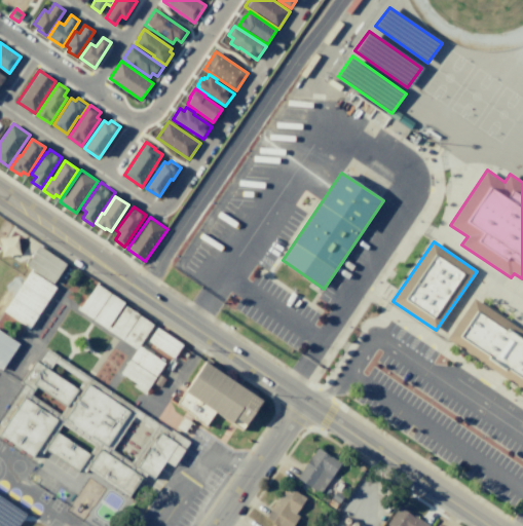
[(40,246),(68,264),(54,284),(27,266),(40,246)]
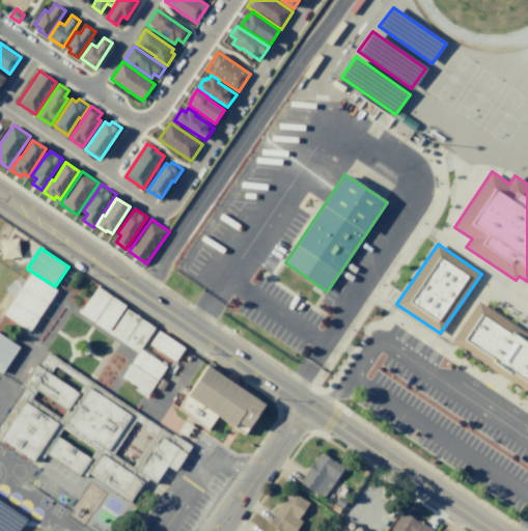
[(32,273),(58,289),(49,303),(23,286),(32,273)]
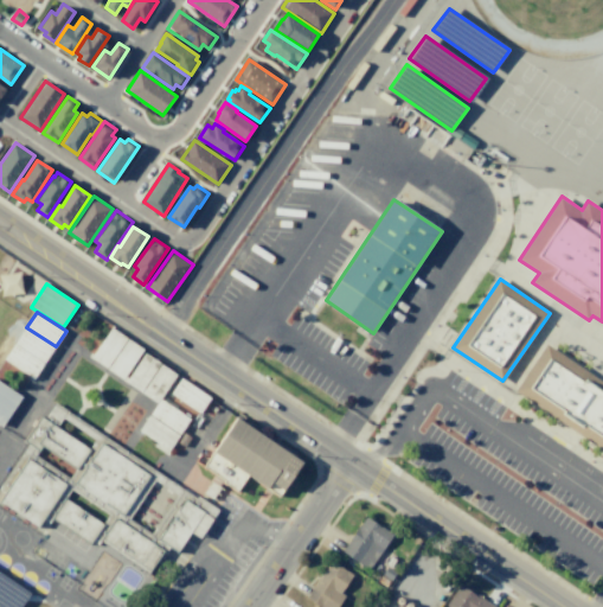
[(26,327),(56,347),(46,363),(17,343),(26,327)]
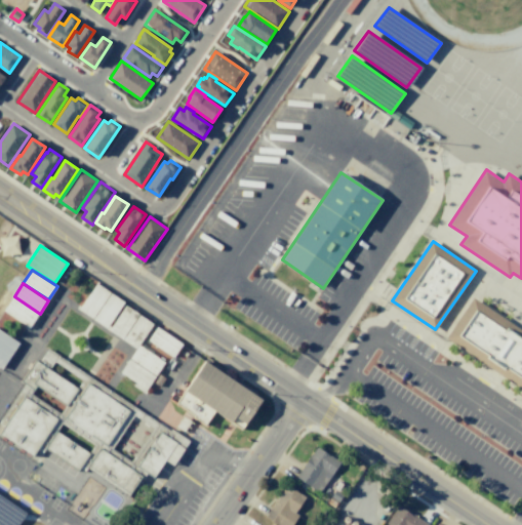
[(93,318),(111,292),(98,284),(80,310),(93,318)]
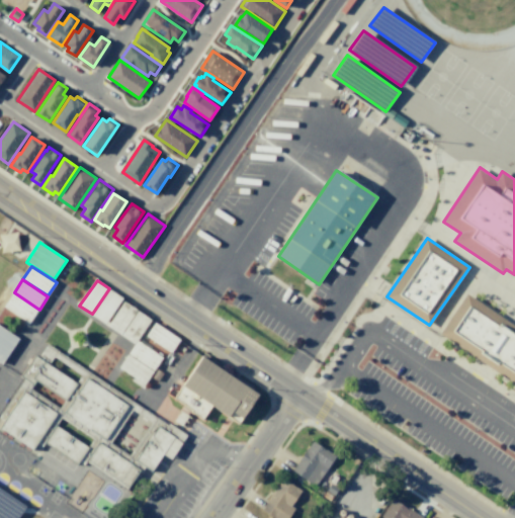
[(106,324),(123,297),(110,289),(93,315),(106,324)]
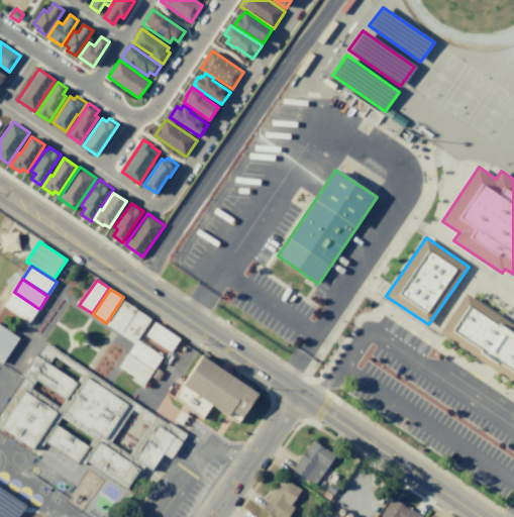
[(13,293),(38,309),(30,322),(5,306),(13,293)]
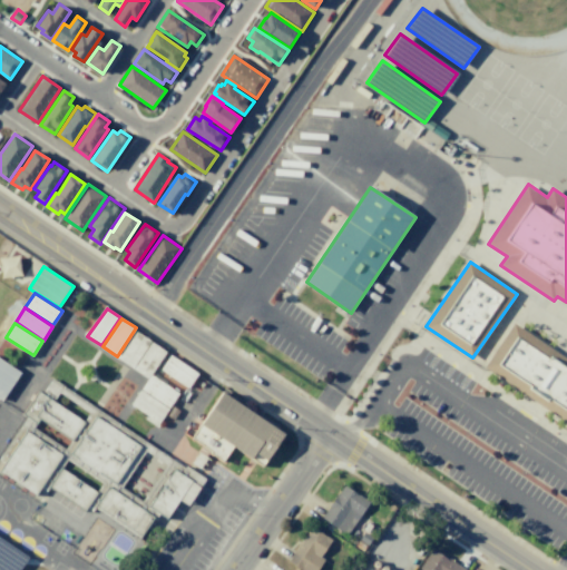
[(516,323),(566,357),(566,421),(487,366),(516,323)]
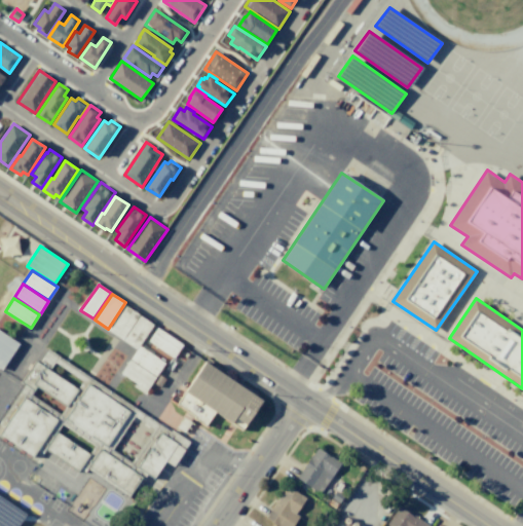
[(123,339),(141,314),(127,306),(111,331),(123,339)]
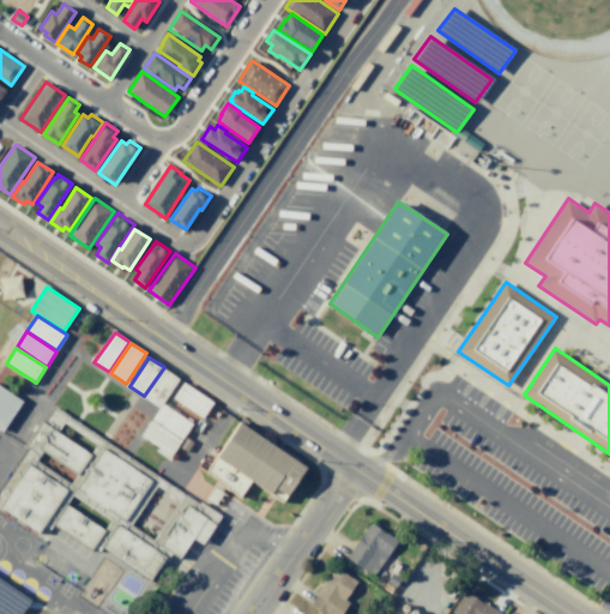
[(161,408),(180,379),(164,368),(145,397),(161,408)]
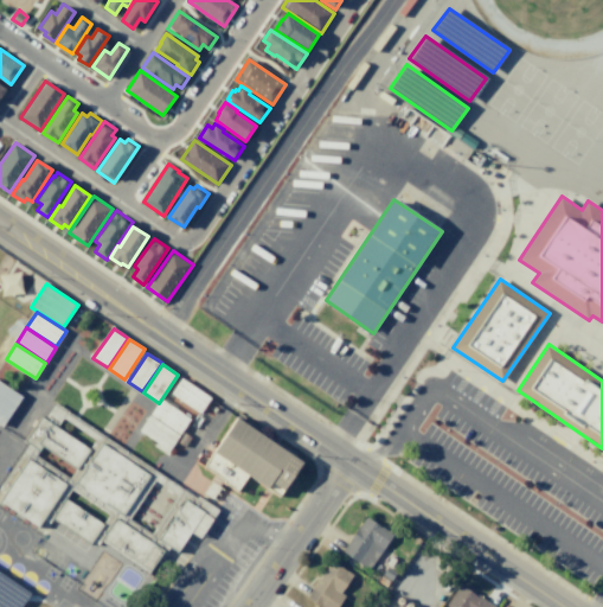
[(183,377),(212,397),(201,413),(172,394),(183,377)]
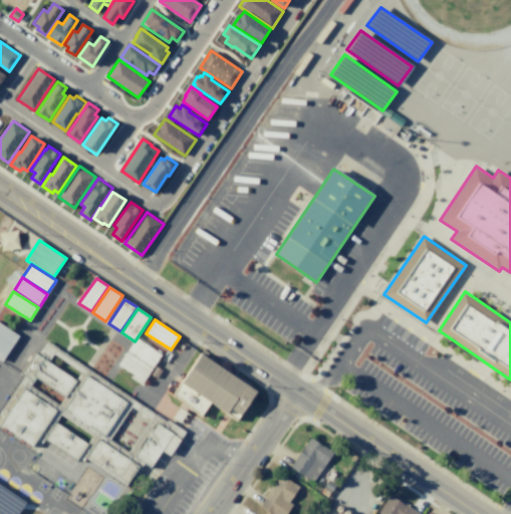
[(0,322),(20,335),(3,361),(0,359),(0,322)]
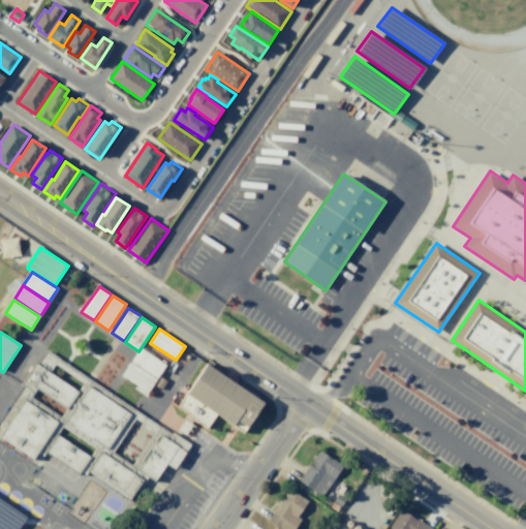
[(142,347),(167,365),(158,378),(132,361),(142,347)]
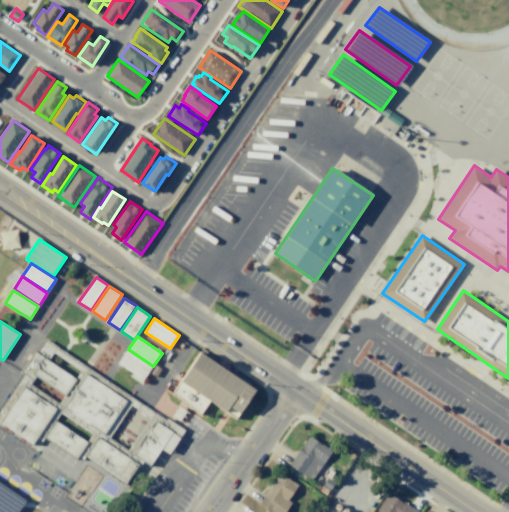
[(158,410),(188,430),(171,455),(162,449),(151,465),(142,459),(126,482),(86,455),(84,458),(79,455),(77,458),(45,437),(43,441),(37,437),(33,444),(0,423),(5,415),(0,412),(25,375),(21,372),(36,350),(39,352),(48,339),(157,412),(158,410)]
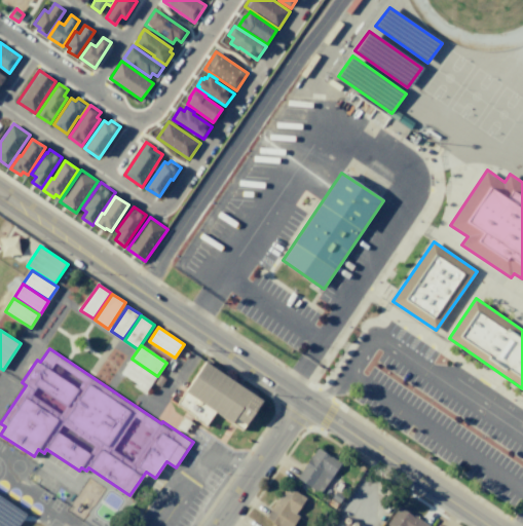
[(131,360),(157,377),(148,390),(122,373),(131,360)]
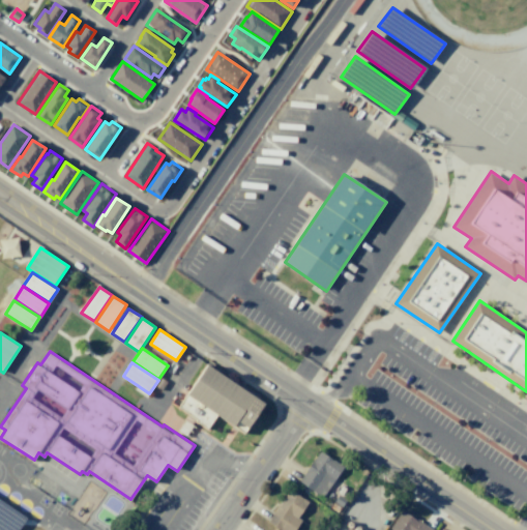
[(207,364),(254,394),(256,391),(261,395),(259,399),(265,403),(245,434),(217,415),(187,395),(207,364)]
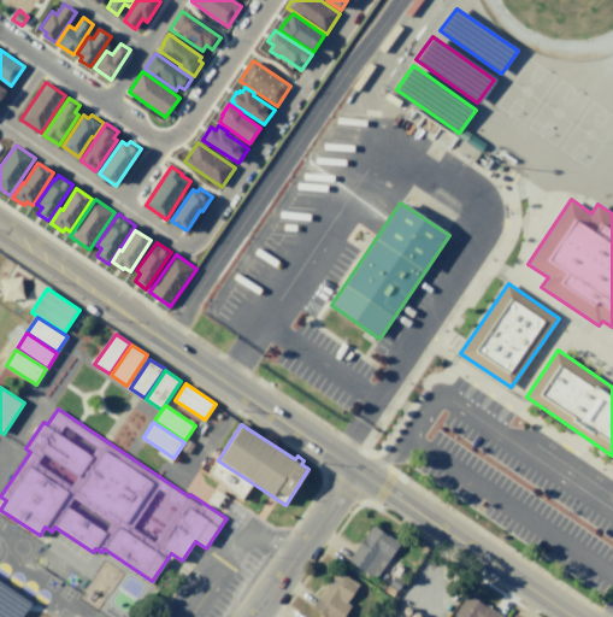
[(253,483),(243,500),(219,485),(220,482),(208,474),(218,460),(253,483)]
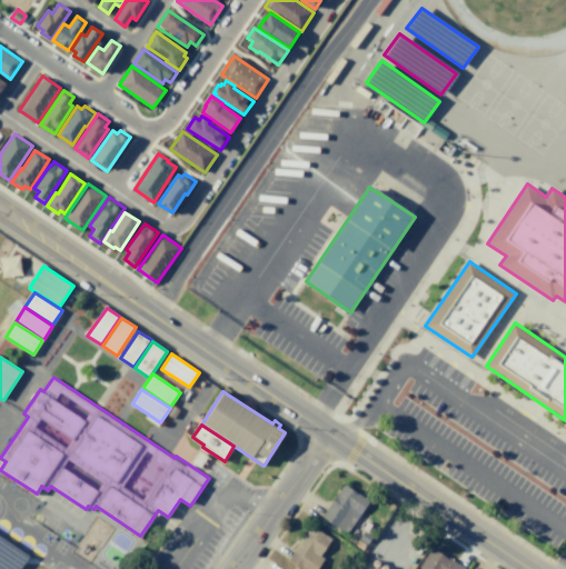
[(200,451),(209,457),(201,468),(194,462),(200,451)]
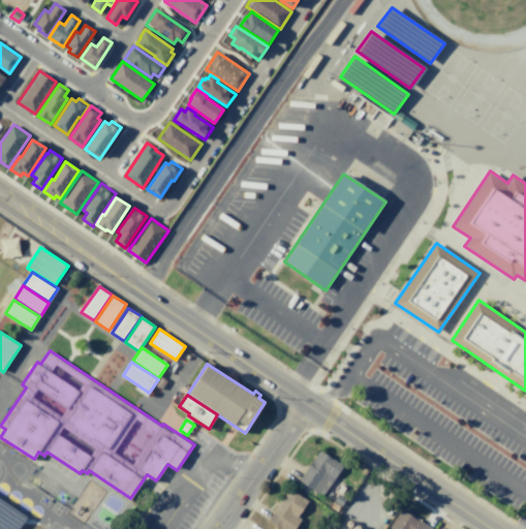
[(344,466),(320,450),(300,480),(323,496),(344,466)]
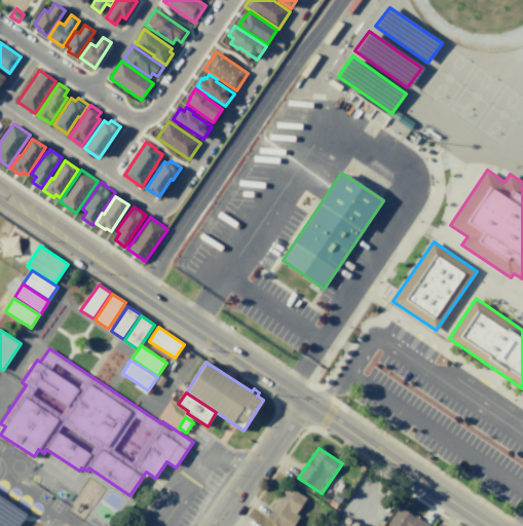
[(342,482),(351,487),(337,509),(328,502),(342,482)]
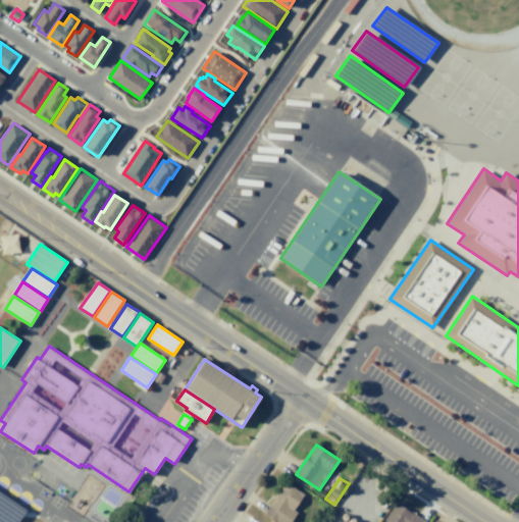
[(276,521),(292,521),(300,511),(296,508),(305,493),(287,481),(264,514),(276,521)]
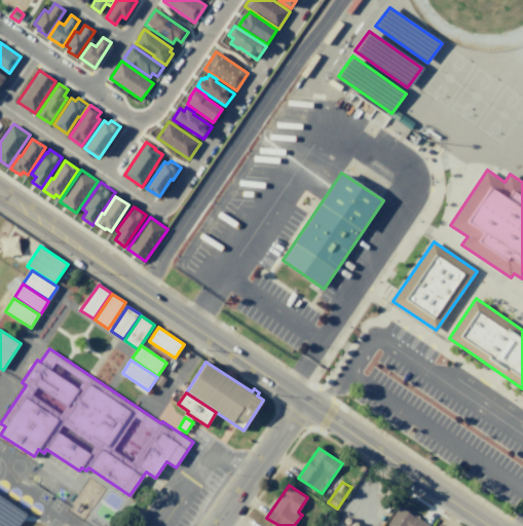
[(0,525),(0,494),(28,514),(20,525),(0,525)]
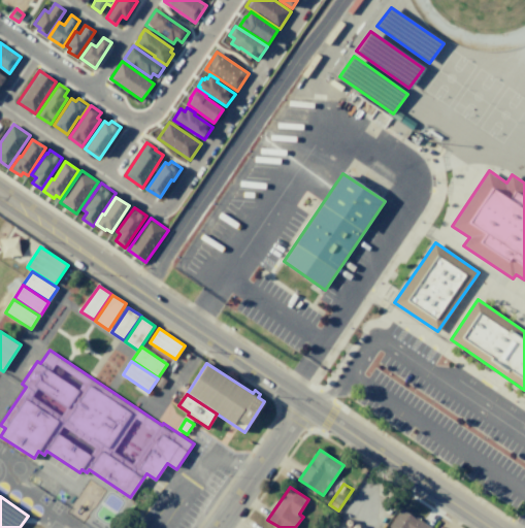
[(403,507),(433,527),(393,527),(391,526),(403,507)]
